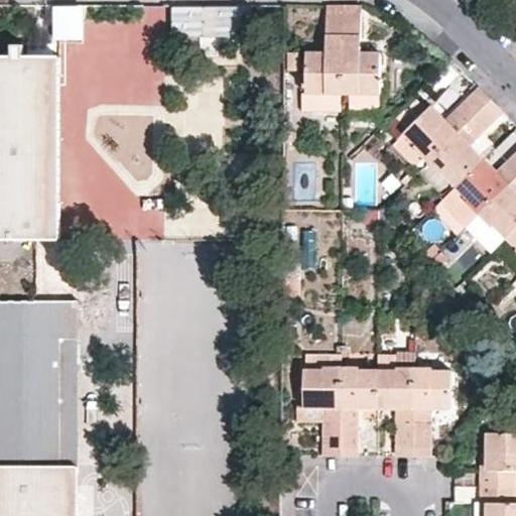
[(51,37),(82,38),(83,3),(52,3),(51,37)]
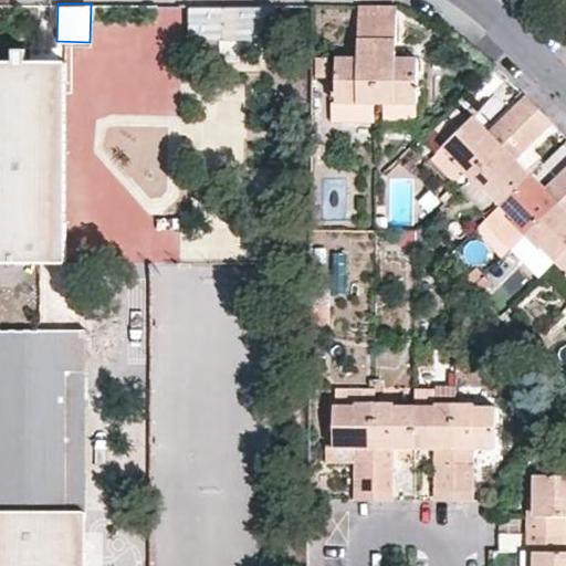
[(268,41),(266,3),(187,7),(188,44),(268,41)]
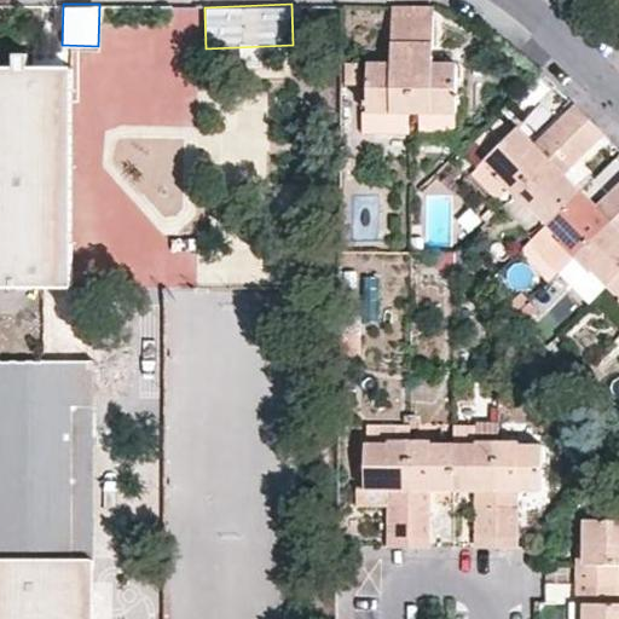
[(411,12),(391,12),(391,62),(368,61),(368,109),(410,109),(411,12)]
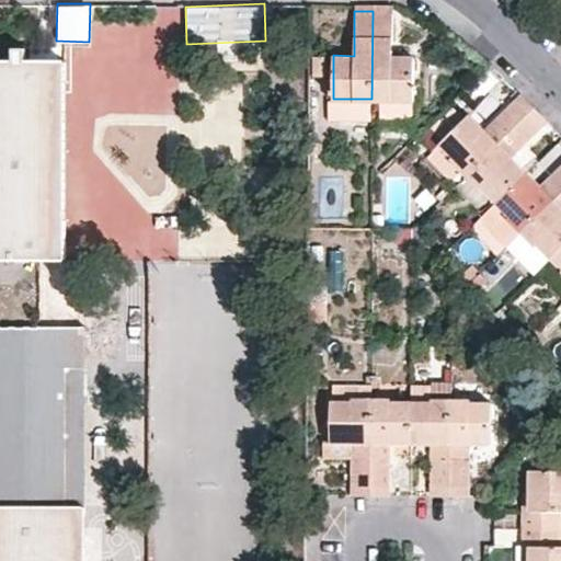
[(392,11),(373,11),(371,99),(413,100),(413,55),(392,55),(392,11)]
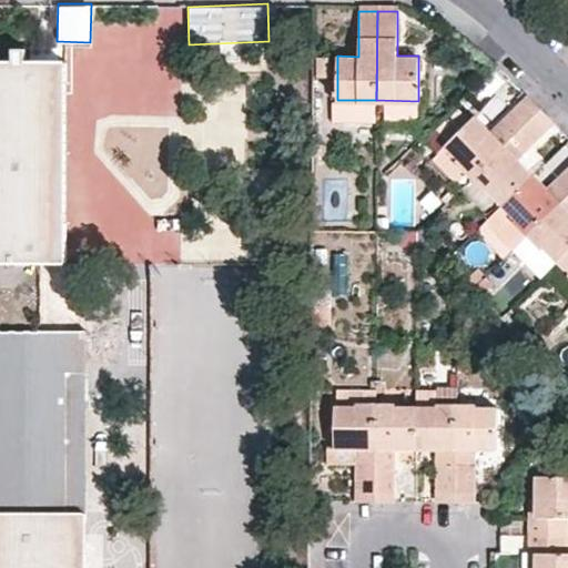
[(0,61),(0,264),(67,264),(66,61),(0,61)]
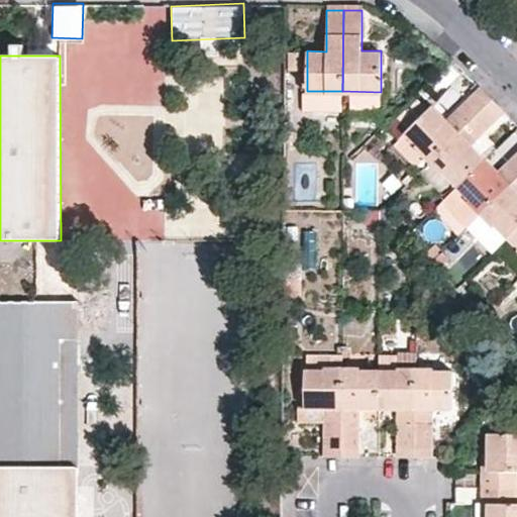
[(480,90),(477,87),(473,92),(487,105),(492,100),(480,90)]
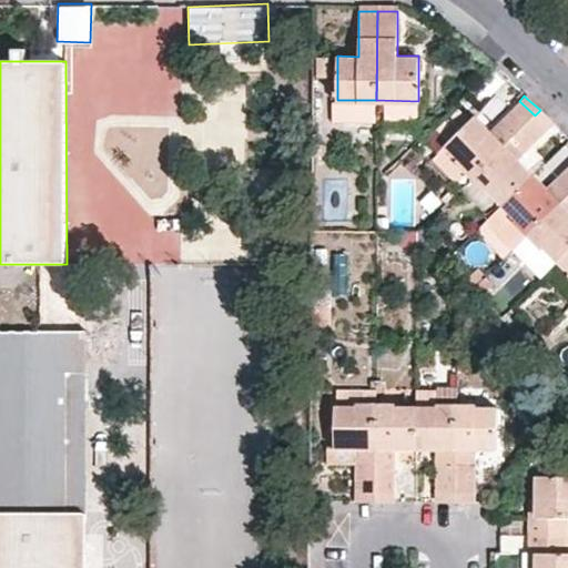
[(535,115),(519,101),(500,120),(508,141),(535,115)]
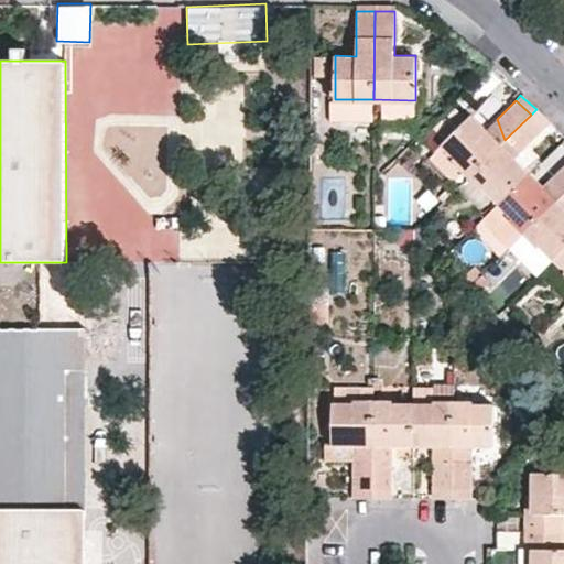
[(546,120),(537,109),(531,115),(544,128),(549,122),(546,120)]
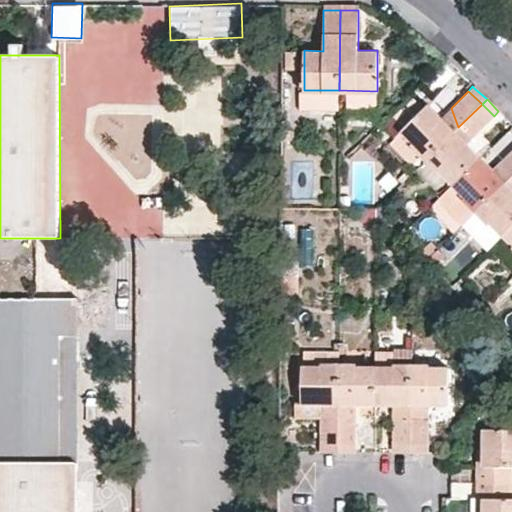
[(412,145),(425,159),(455,130),(441,117),(428,103),(401,129),(414,143),(412,145)]
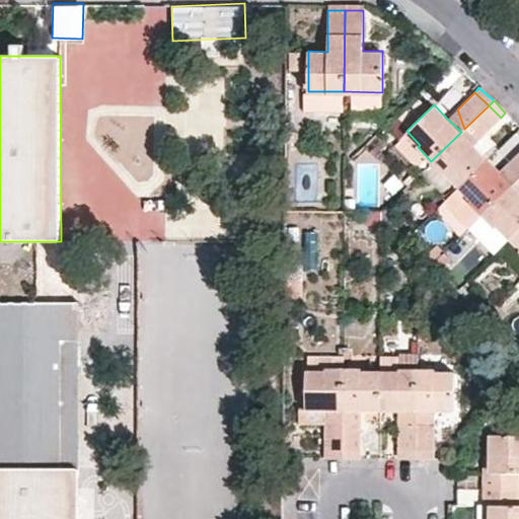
[(501,118),(489,105),(464,129),(461,132),(431,161),(442,173),(445,170),(459,184),(487,157),(472,144),(501,118)]
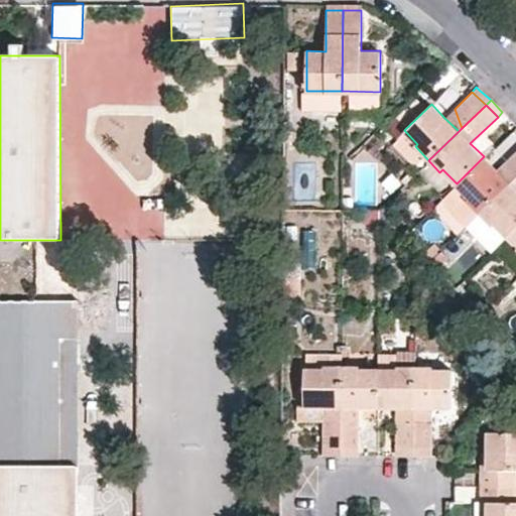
[(444,118),(459,131),(462,128),(455,109),(444,118)]
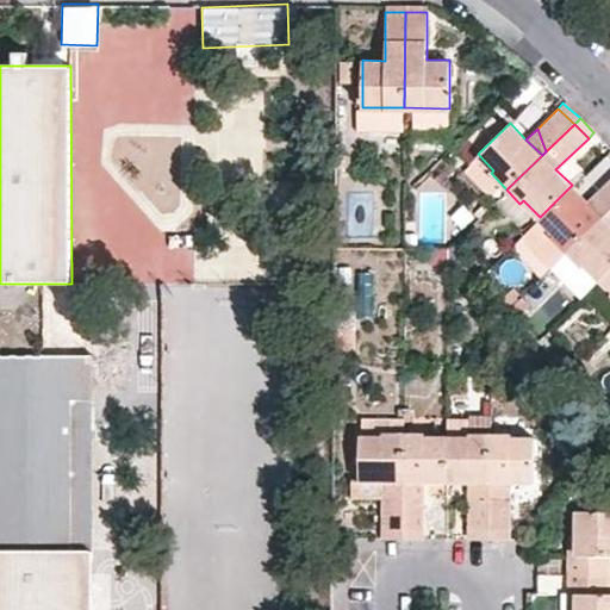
[(609,210),(609,181),(598,194),(608,213),(609,210)]
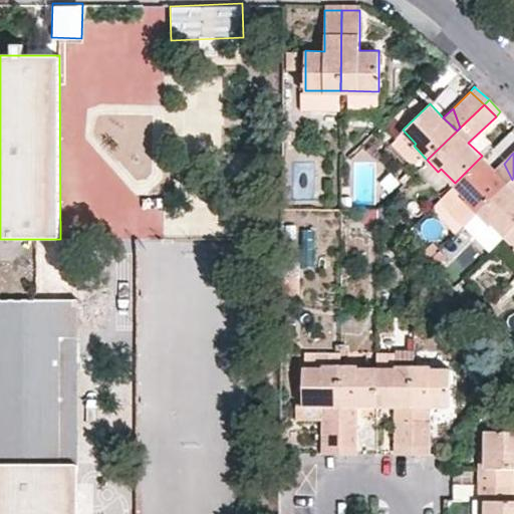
[(465,199),(478,213),(508,184),(495,171),(482,156),(455,183),(467,197),(465,199)]
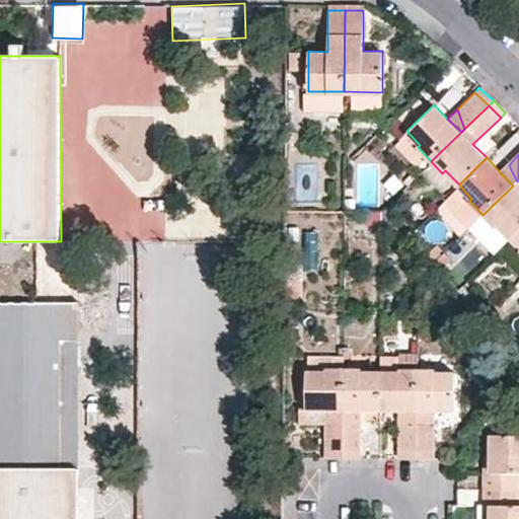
[(500,172),(513,186),(517,181),(509,165),(500,172)]
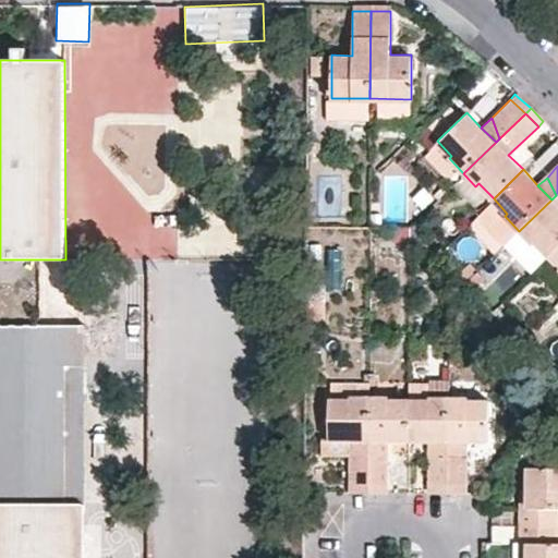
[(557,192),(556,195),(552,199),(519,231),(532,244),(534,242),(550,257),(557,249),(557,192)]
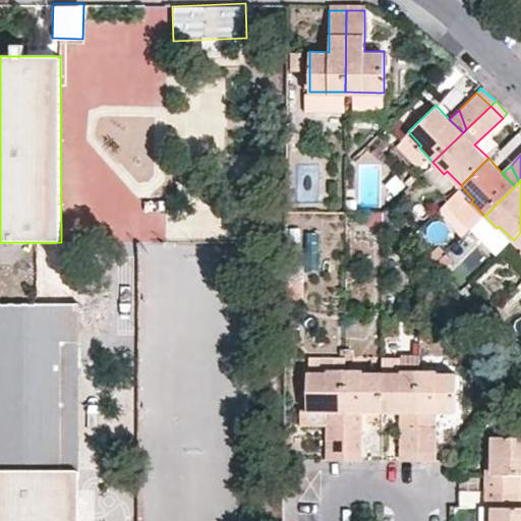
[(361,227),(384,223),(381,209),(358,213),(361,227)]
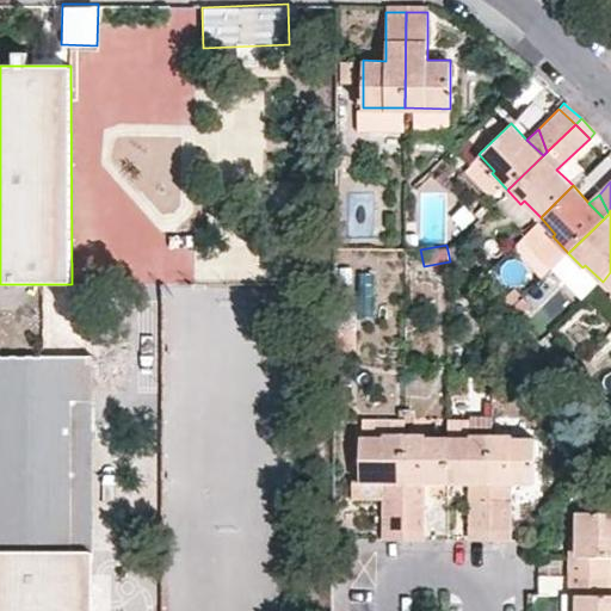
[(0,610),(91,610),(93,556),(91,356),(0,356),(0,610)]
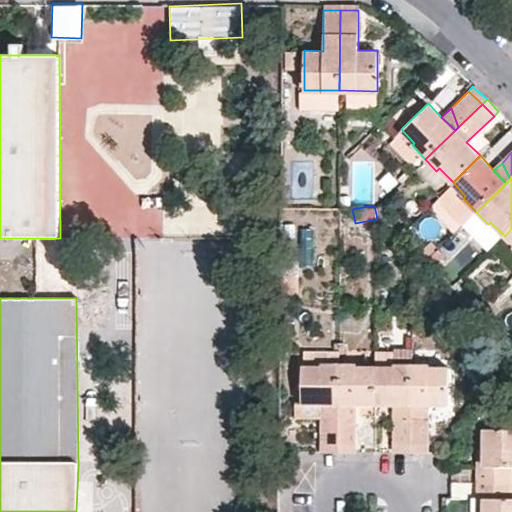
[(304,351),(304,364),(321,365),(321,361),(340,362),(340,352),(304,351)]
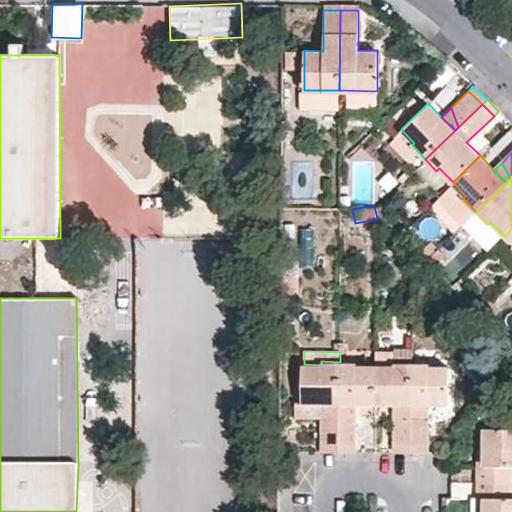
[(394,366),(394,363),(413,363),(413,353),(377,353),(377,366),(394,366)]
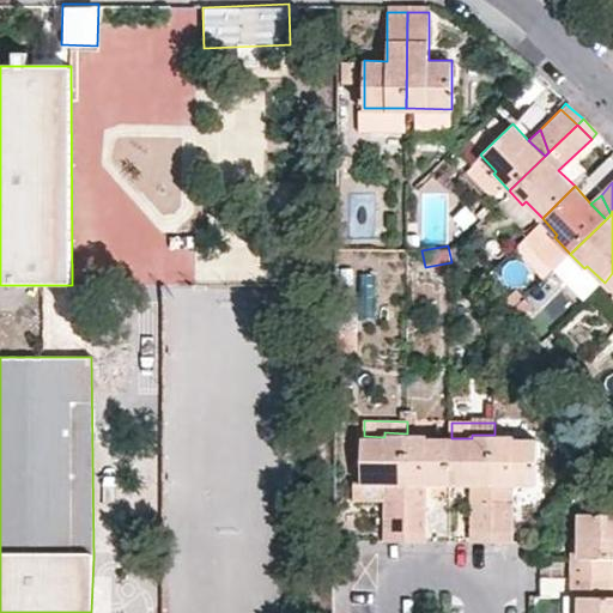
[(407,529),(407,434),(384,432),(384,437),(364,436),(363,478),(350,478),(350,495),(384,496),(384,528),(407,529)]
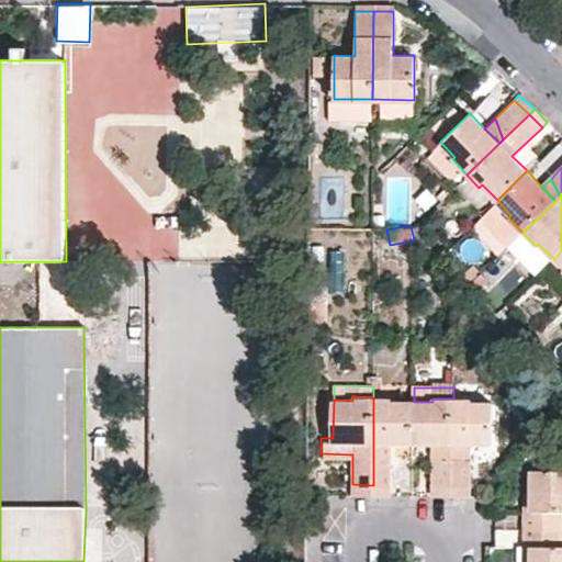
[(373,485),(395,485),(395,445),(414,445),(414,402),(394,401),(394,397),(373,397),(373,485)]
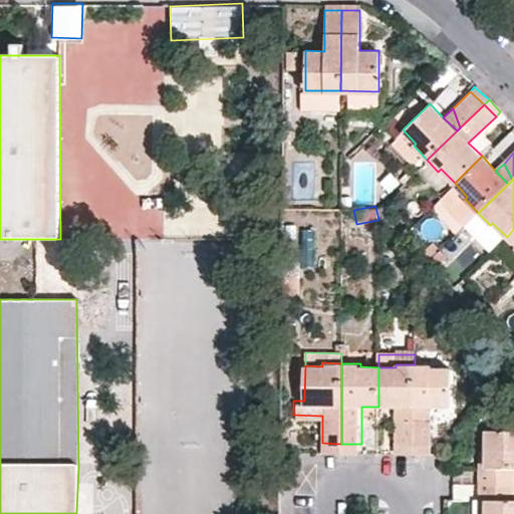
[(415,445),(415,364),(396,364),(396,367),(378,367),(378,407),(396,407),(396,445),(415,445)]
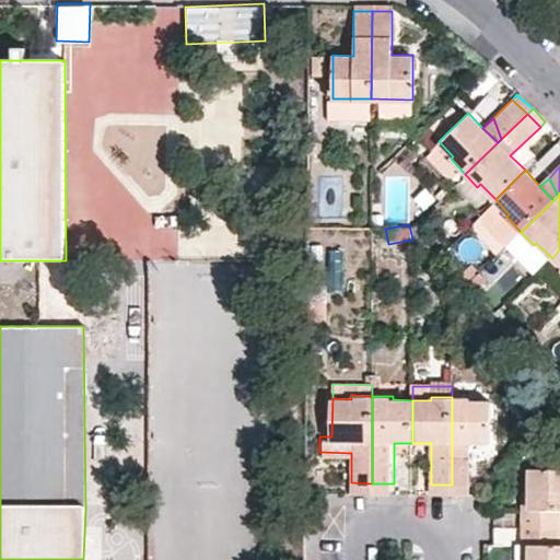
[(452,485),(474,485),(474,444),(491,444),(491,401),(471,400),(471,397),(452,397),(452,485)]
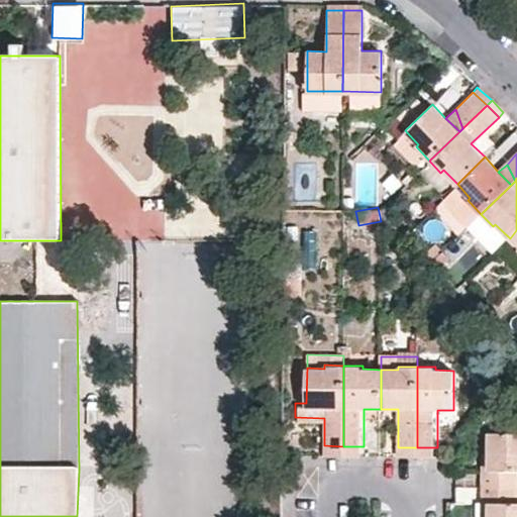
[(479,471),(479,486),(516,486),(516,471),(516,433),(489,433),(489,452),(491,452),(490,471),(479,471)]
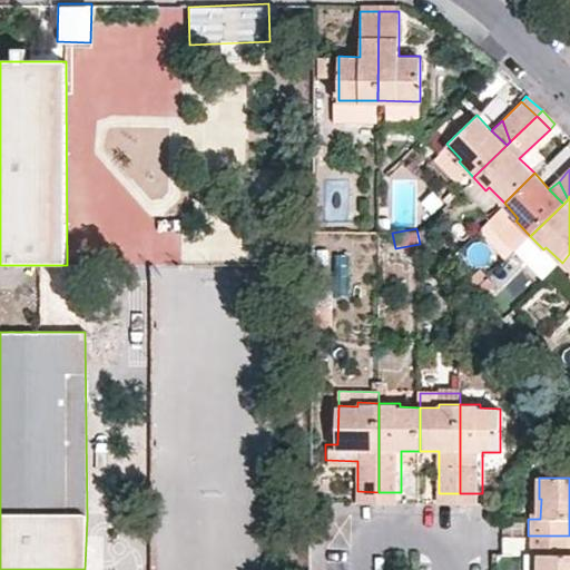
[(357,491),(357,500),(365,501),(379,501),(379,492),(357,491)]
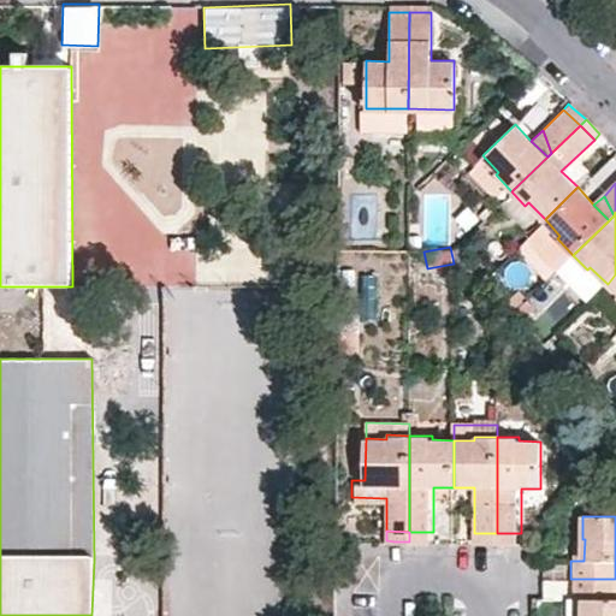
[(421,542),(432,542),(433,532),(409,532),(409,542),(421,542)]
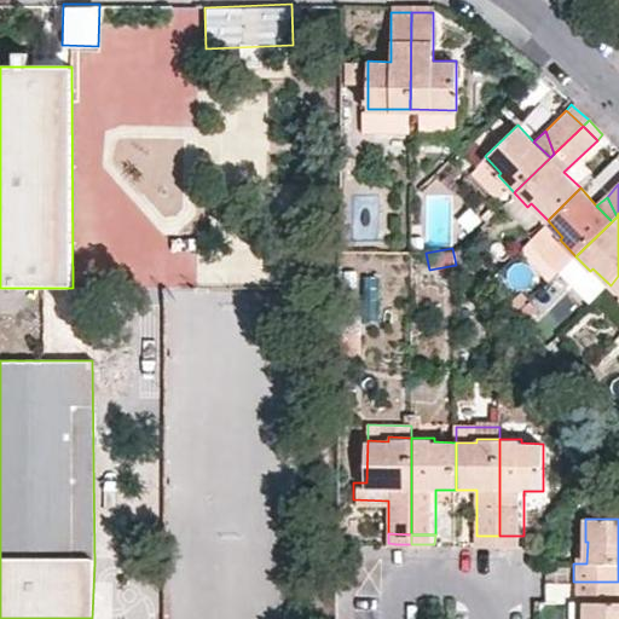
[(481,544),(499,545),(499,536),(476,536),(476,544),(481,544)]
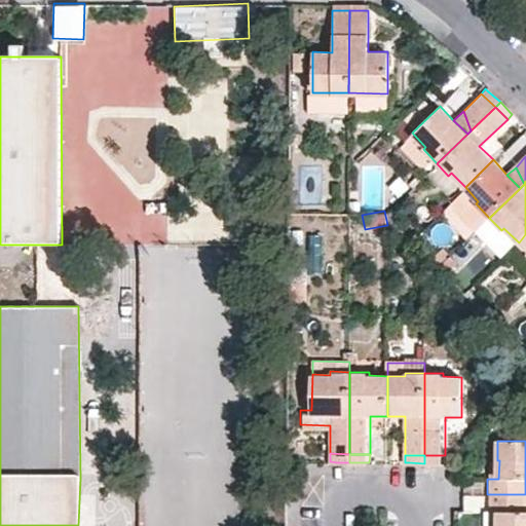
[(434,463),(445,463),(445,455),(424,455),(424,463),(434,463)]
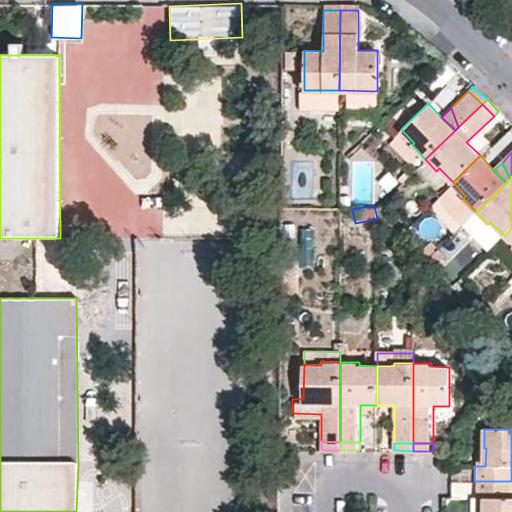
[(474,448),(474,466),(485,466),(485,450),(484,448),(474,448)]
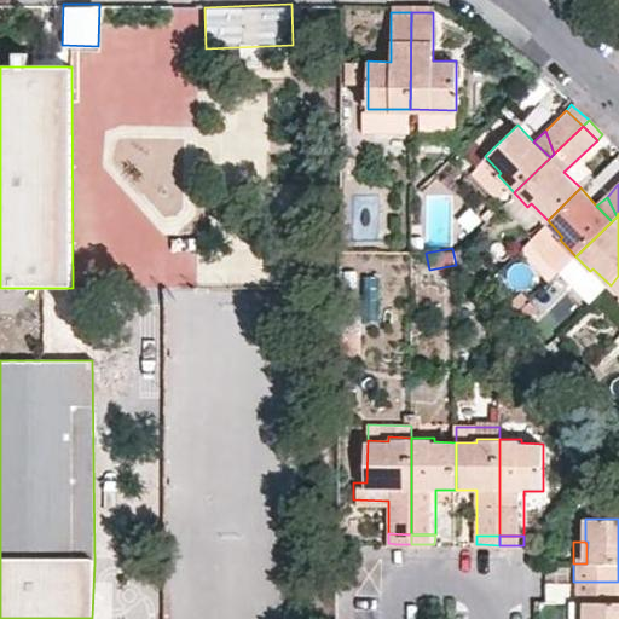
[(573,582),(573,601),(588,601),(586,618),(618,618),(618,600),(618,582),(573,582)]
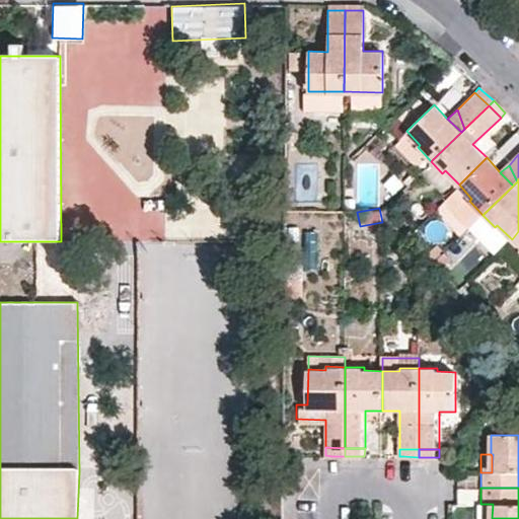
[(459,490),(457,504),(475,507),(477,493),(459,490)]
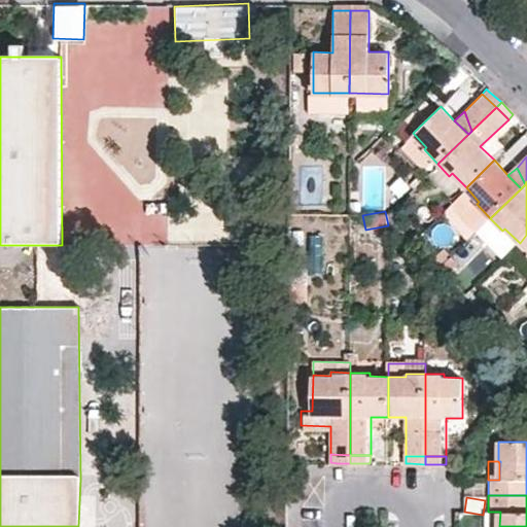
[(499,526),(500,512),(488,512),(487,526),(499,526)]
